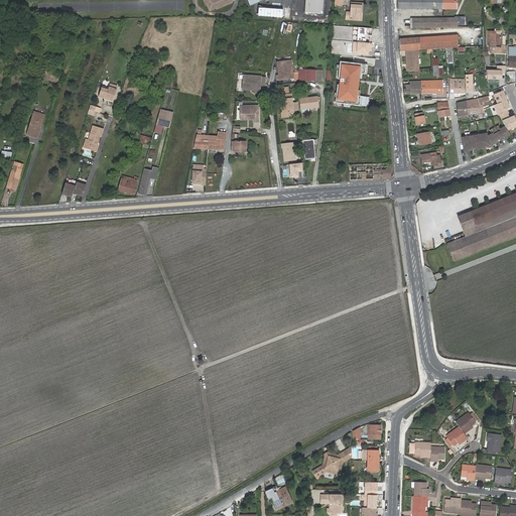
[(203,0),(205,4),(207,4),(209,10),(216,8),(217,8),(230,4),(231,2),(233,1),(232,0),(203,0)]
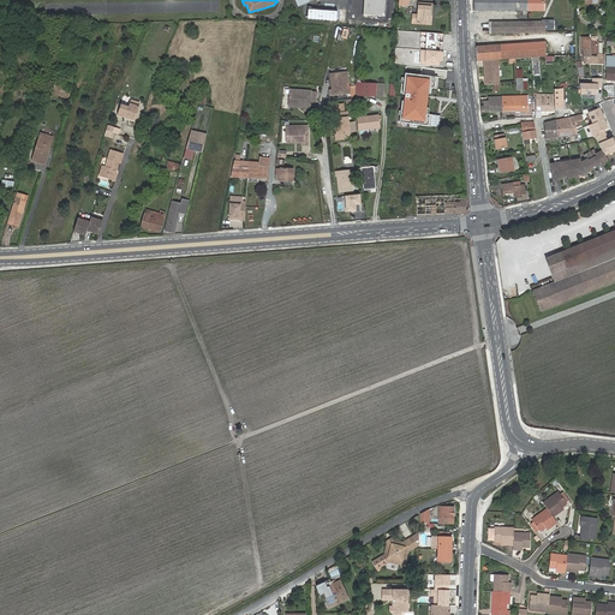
[(387,0),(363,0),(363,16),(386,17),(387,0)]
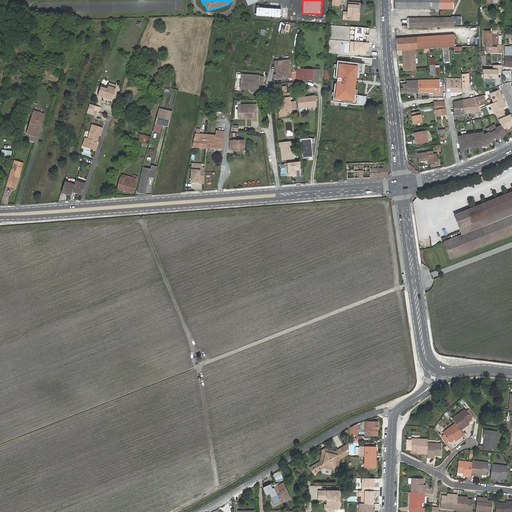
[(394,0),(395,9),(453,10),(452,0),(394,0)]
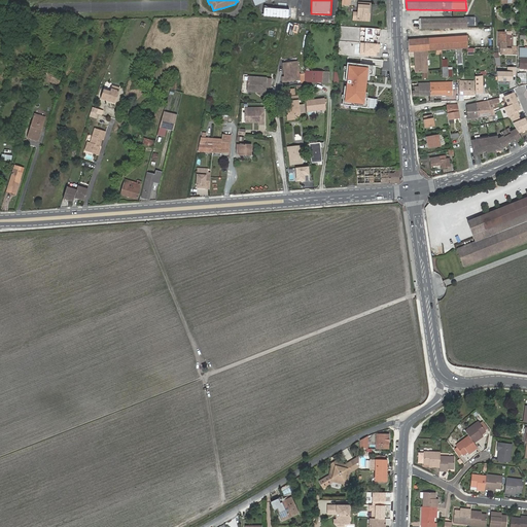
[(367,12),(370,12),(371,4),(358,3),(358,12),(354,12),(353,20),(366,21),(367,12)]
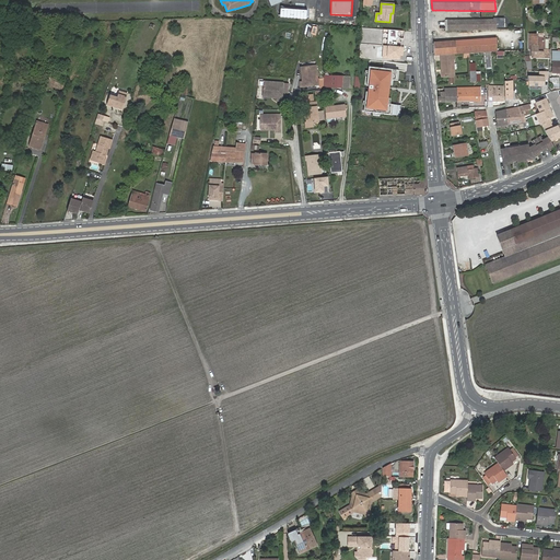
[(316,8),(281,7),(280,16),(316,19),(316,8)]
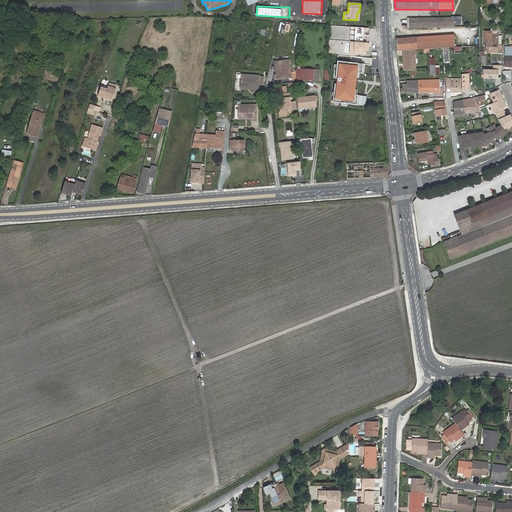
[(453,27),(453,18),(409,19),(409,28),(453,27)]
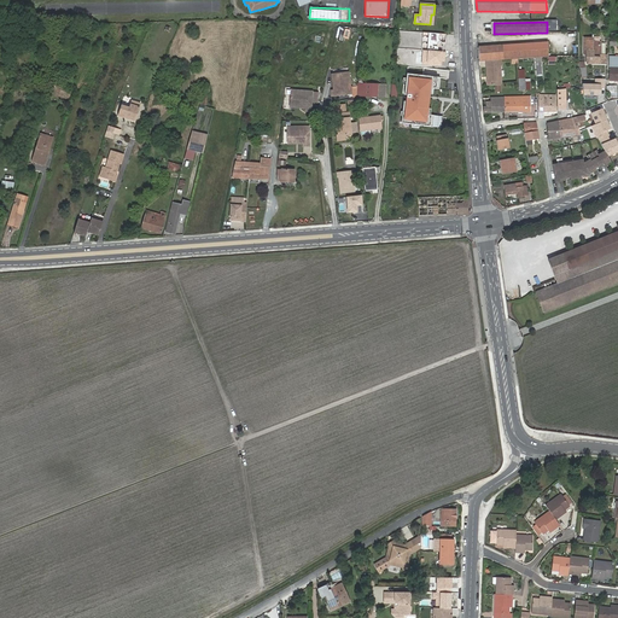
[(344,33),(339,31),(338,42),(344,44),(344,39),(349,40),(350,31),(344,30),(344,33)]
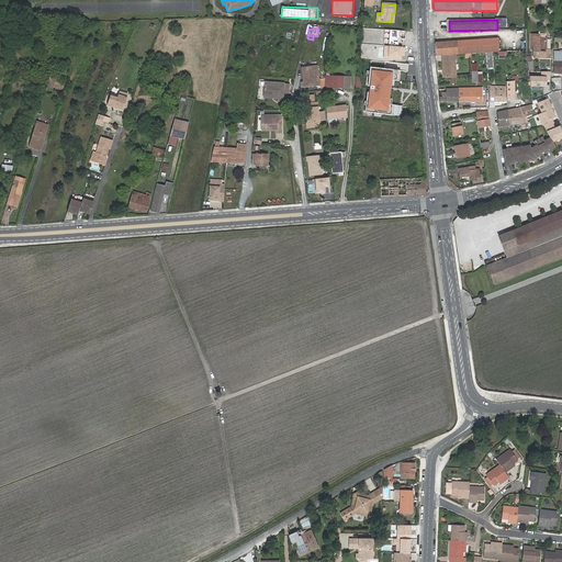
[(539,35),(531,35),(531,51),(534,49),(534,58),(551,58),(551,51),(547,51),(547,47),(544,47),(544,40),(539,38),(539,35)]
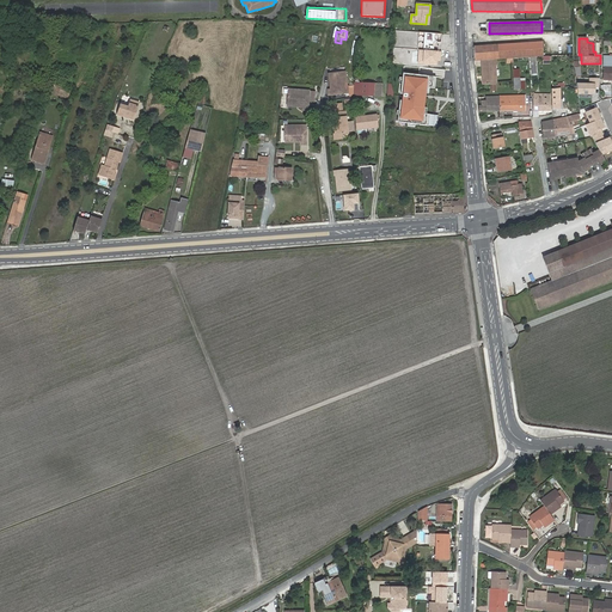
[(475,60),(543,55),(542,42),(475,47),(475,60)]
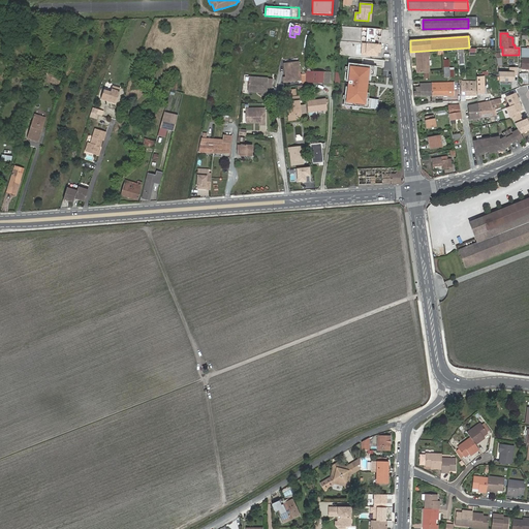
[(381,44),(362,42),(361,55),(378,57),(378,53),(380,53),(381,44)]
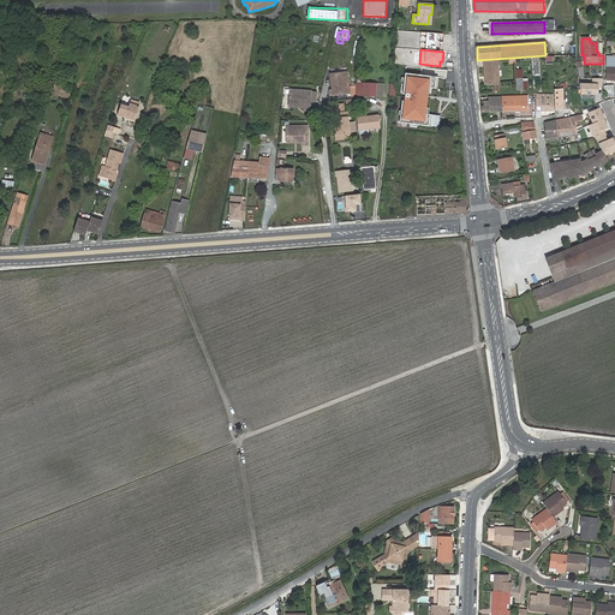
[(499,65),(499,60),(485,61),(485,66),(484,66),(485,85),(499,84),(497,66),(499,65)]
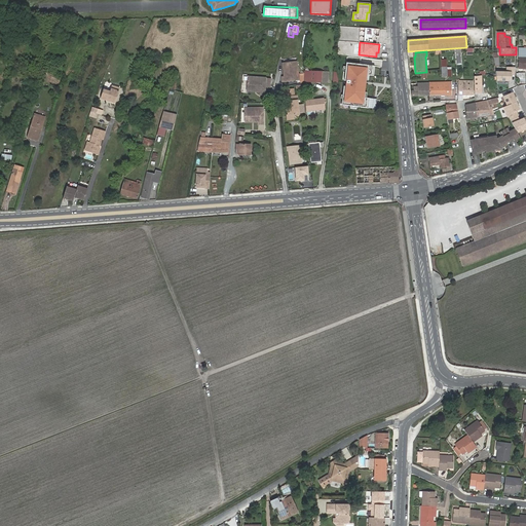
[(296,62),(286,64),(284,67),(285,73),(283,73),(284,77),(282,78),(282,82),(299,80),(296,62)]
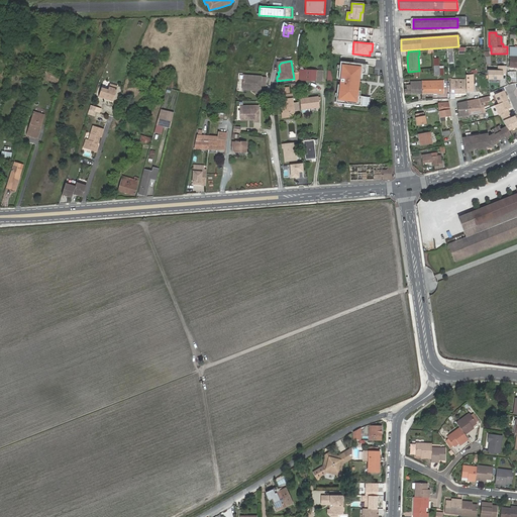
[(344,62),(339,62),(334,104),(369,109),(371,98),(356,96),(358,82),(359,74),(367,75),(369,65),(344,62)]
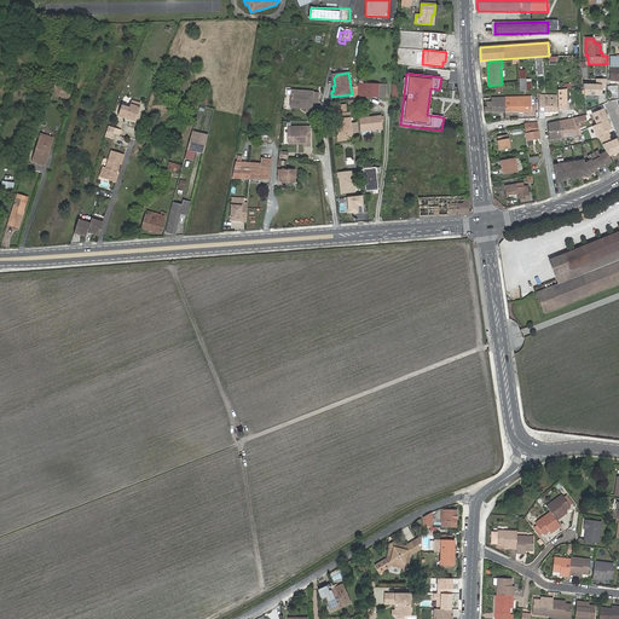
[(596,85),(583,85),(584,94),(601,96),(601,88),(606,88),(607,79),(597,79),(596,85)]
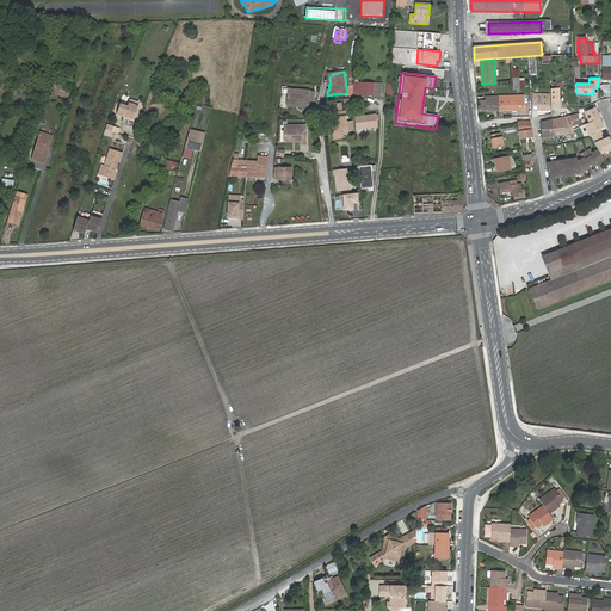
[(172,82),(172,81),(168,79),(164,90),(174,94),(178,85),(172,82)]
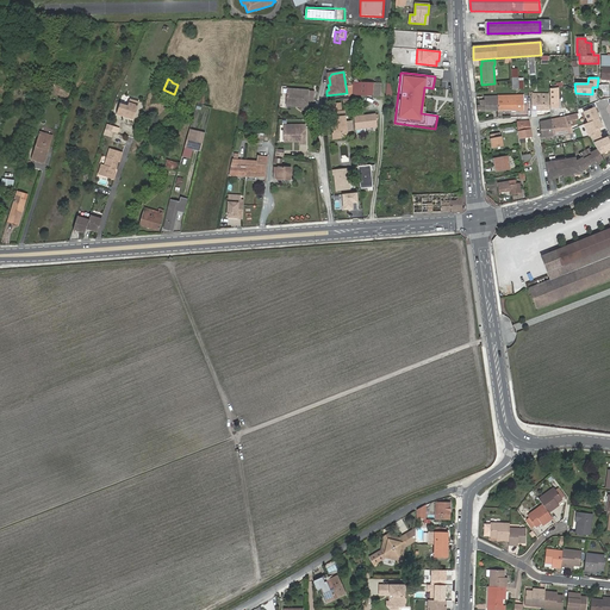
[(353,94),(380,95),(380,83),(358,83),(353,82),(353,89),(353,91),(353,94)]
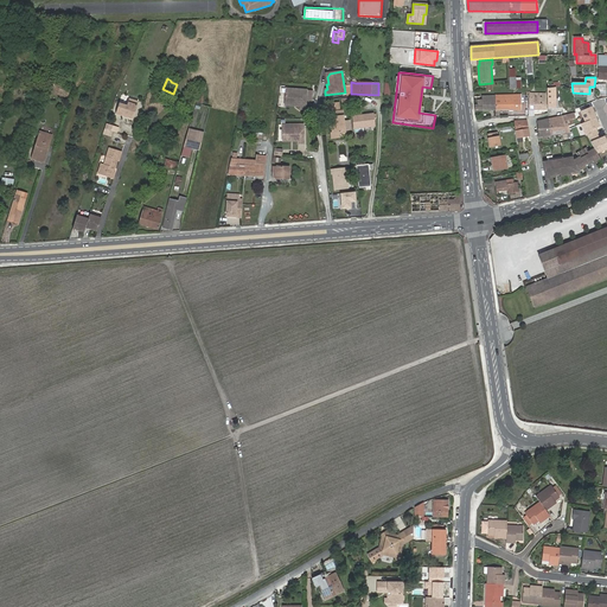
[(606,84),(595,83),(595,96),(606,97),(606,84)]
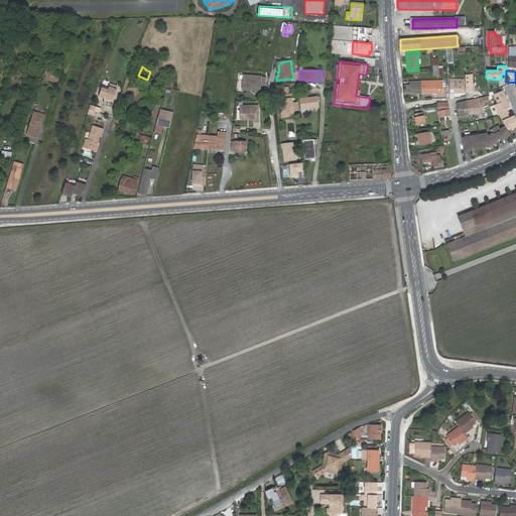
[(260,77),(243,76),(242,86),(244,89),(250,89),(250,91),(255,91),(255,93),(259,94),(260,86),(260,77)]
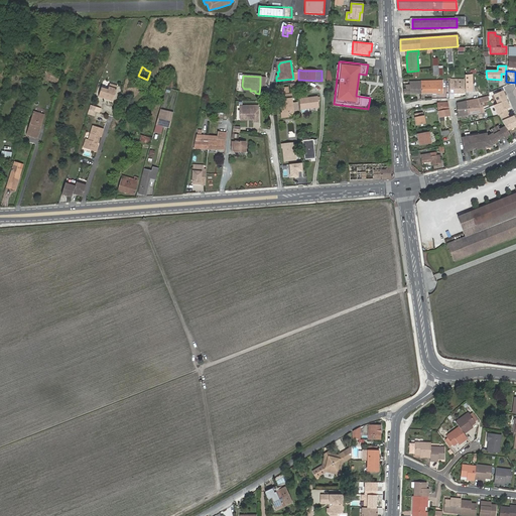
[(449,81),(449,93),(464,93),(464,80),(458,80),(458,78),(449,78),(449,80),(449,81)]
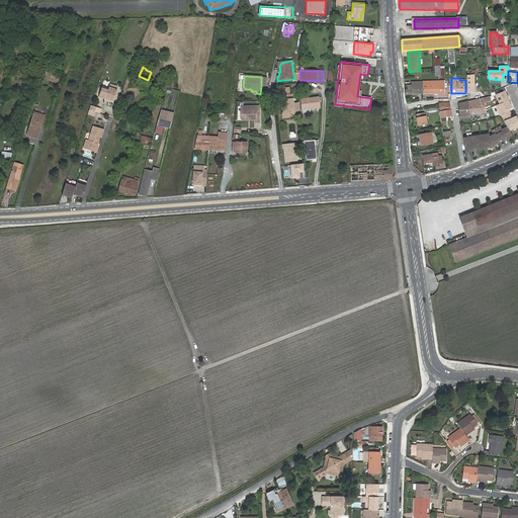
[(437,93),(451,93),(451,81),(451,80),(437,81),(437,93)]
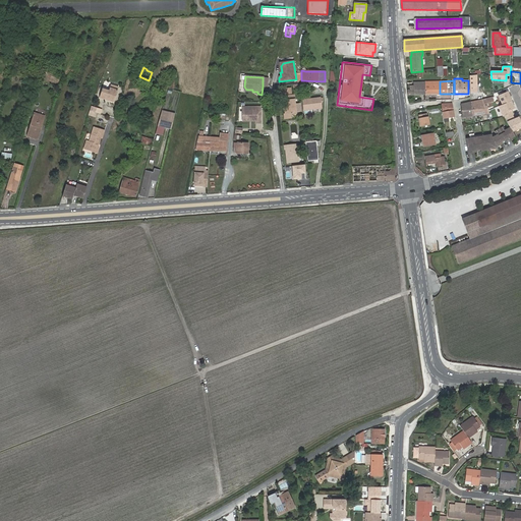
[(424,81),(414,82),(414,85),(415,90),(410,90),(407,90),(407,95),(424,95),(424,81)]
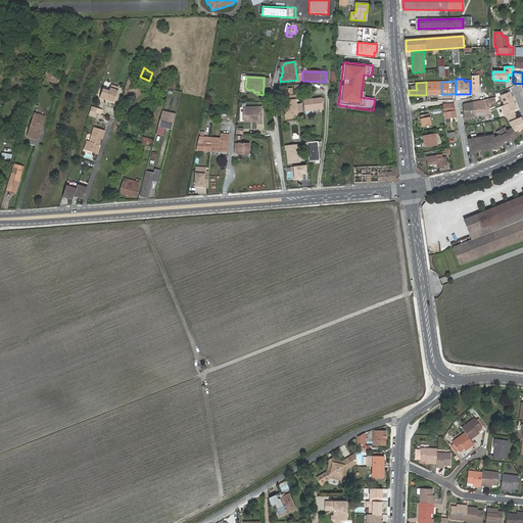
[(441,82),(426,82),(426,95),(441,94),(441,82)]
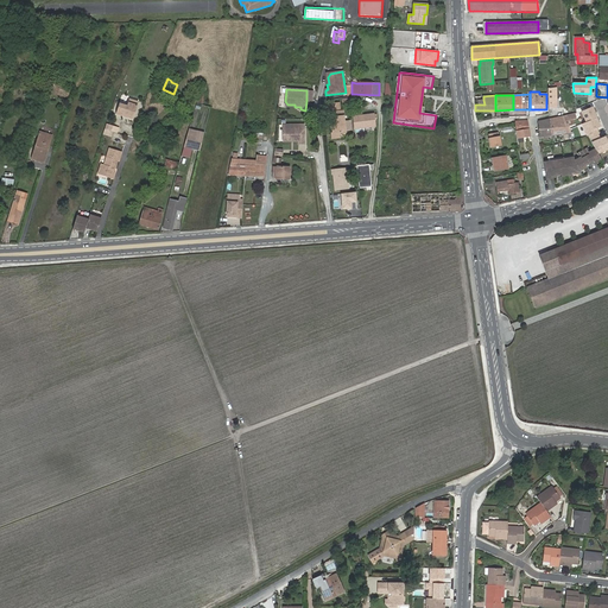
[(138,102),(128,100),(127,107),(119,105),(115,114),(132,120),(138,102)]
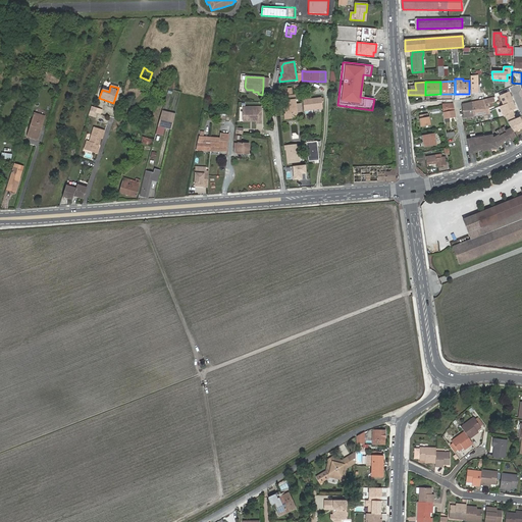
[(293,95),(292,88),(284,89),(285,96),(283,96),(284,106),(283,106),(283,110),(285,110),(285,114),(284,114),(284,119),(299,118),(298,112),(303,112),(302,103),(297,104),(296,95),(293,95)]
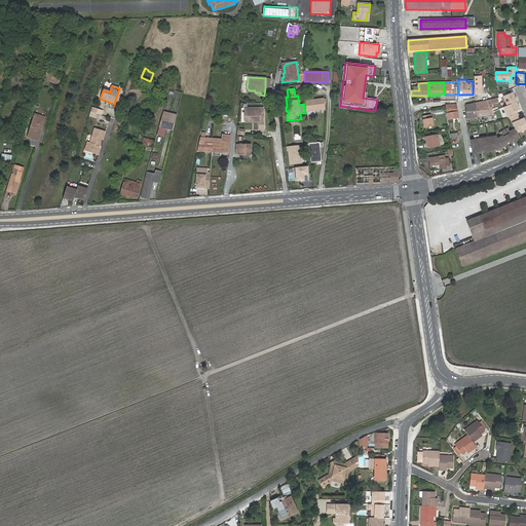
[(512,94),(504,98),(508,106),(504,108),(509,117),(517,134),(525,129),(525,121),(524,118),(521,120),(517,111),(519,110),(512,94)]
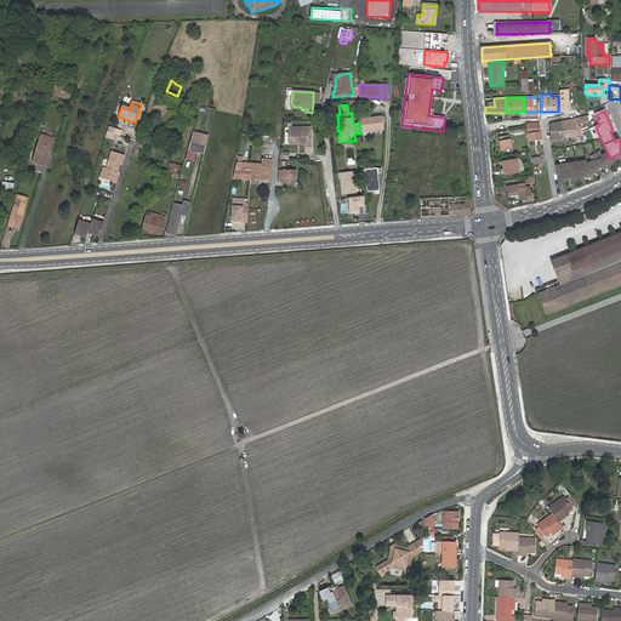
[(563,138),(582,135),(582,134),(581,123),(588,121),(587,115),(560,121),(563,138)]
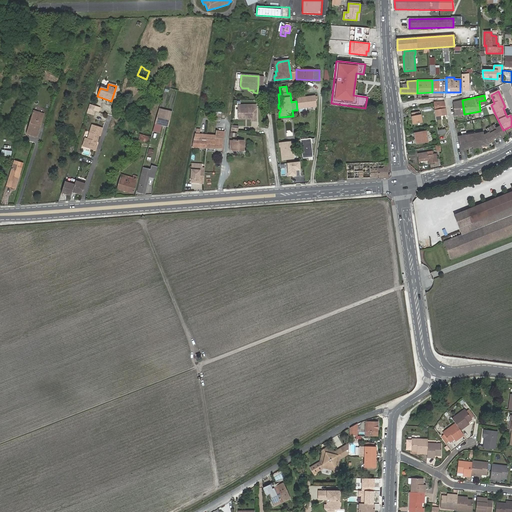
[(144,102),(145,96),(142,96),(139,111),(148,113),(150,103),(144,102)]
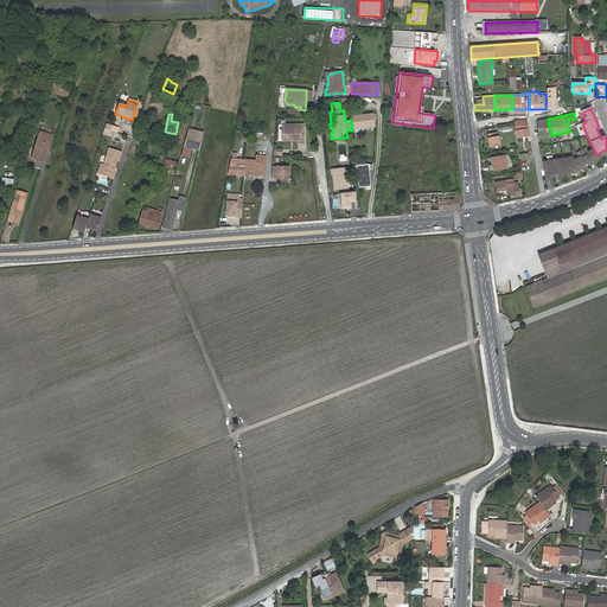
[(352,116),(355,129),(363,128),(375,126),(374,119),(376,117),(375,115),(372,115),(372,114),(362,115),(352,116)]
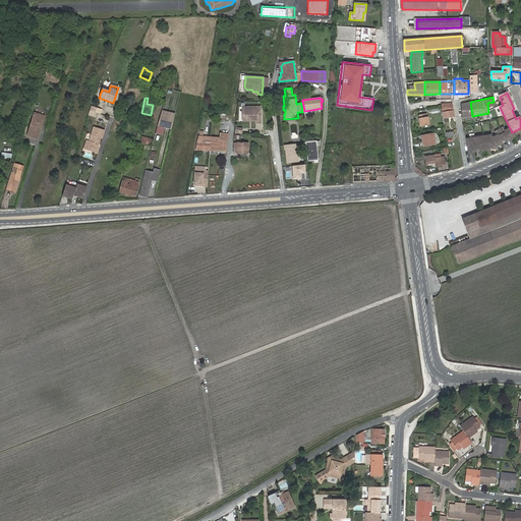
[(472,116),(470,102),(461,104),(462,117),(465,117),(472,116)]
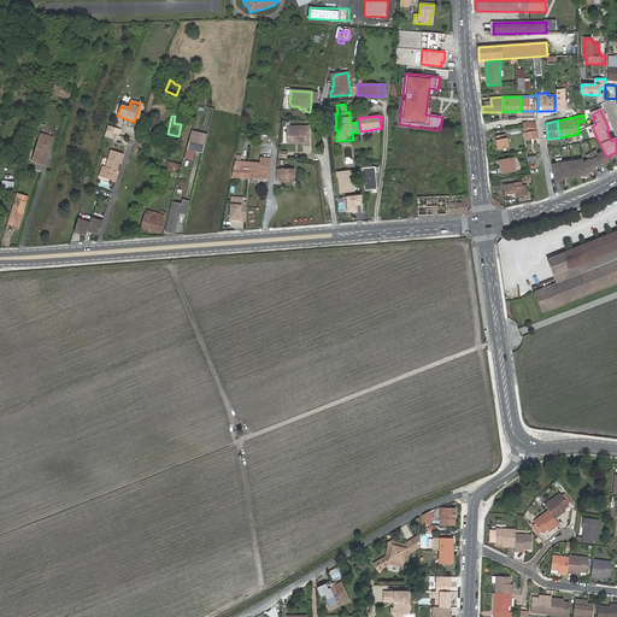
[(523,134),(524,140),(539,137),(535,123),(523,122),(523,134)]
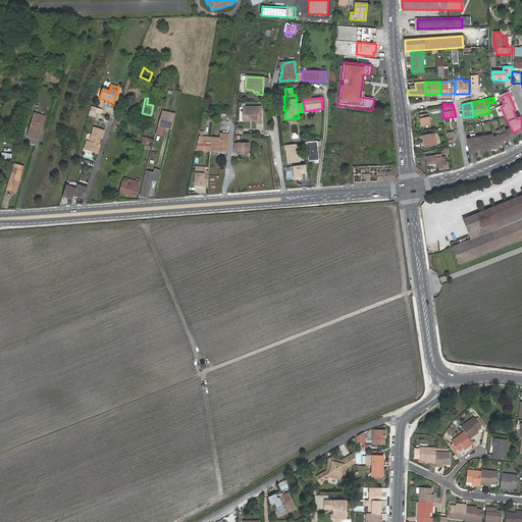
[(103,110),(92,106),(89,115),(96,117),(97,113),(101,114),(103,110)]
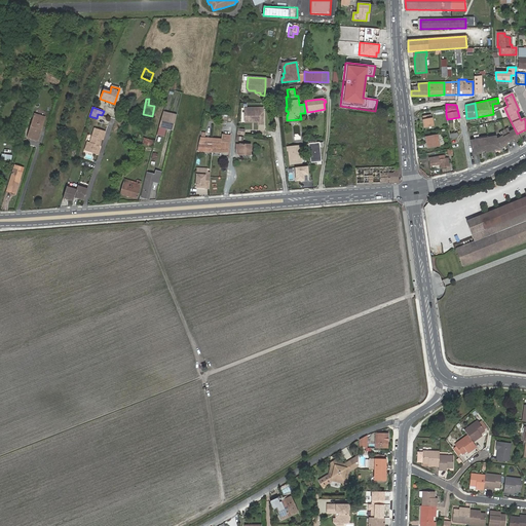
[(264,107),(245,107),(245,123),(264,123),(264,107)]
